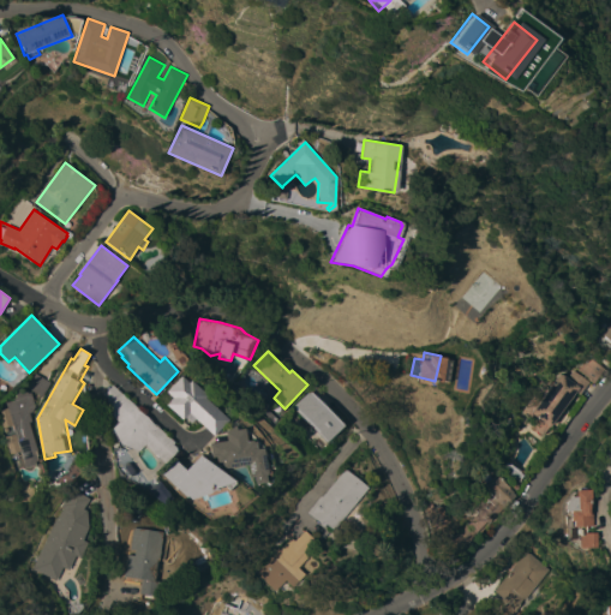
[(586,363),(588,364),(593,358),(607,369),(595,383),(589,378),(591,377),(580,370),(586,363)]
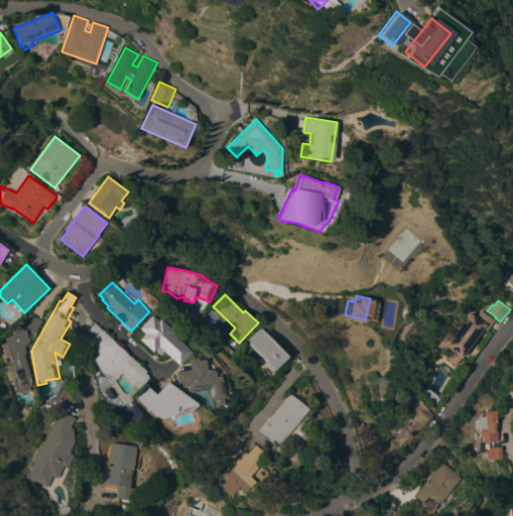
[(489,331),(485,328),(463,358),(462,358),(457,365),(446,357),(453,350),(449,347),(446,351),(439,346),(444,339),(450,343),(472,312),(479,317),(484,310),(497,320),(489,331)]
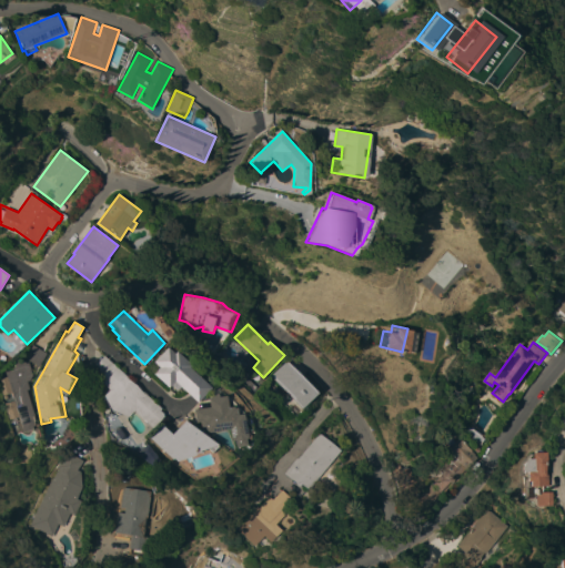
[(27,358),(34,344),(49,353),(44,361),(43,361),(41,366),(27,358)]
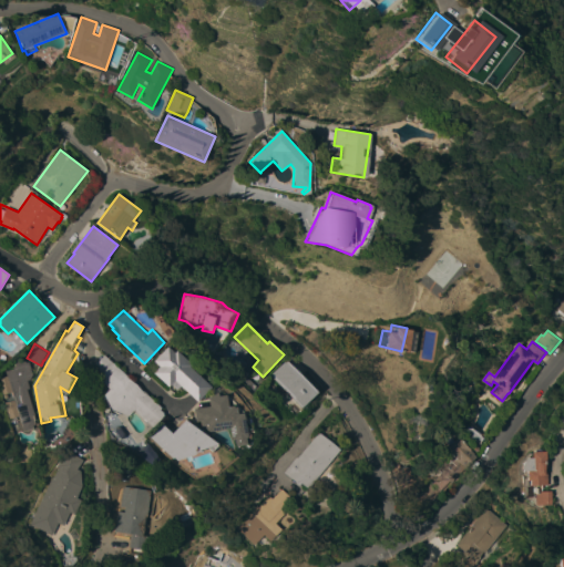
[(196,402),(180,385),(176,390),(171,384),(167,387),(153,373),(160,367),(154,361),(168,346),(175,352),(177,350),(192,364),(190,367),(211,387),(196,402)]
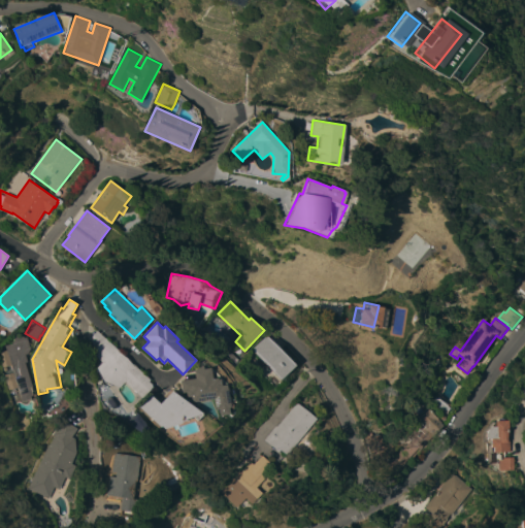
[(151,388),(141,398),(130,388),(125,382),(119,388),(104,382),(97,367),(98,367),(97,357),(94,353),(96,348),(93,344),(93,335),(98,330),(150,380),(148,382),(151,385),(151,388)]
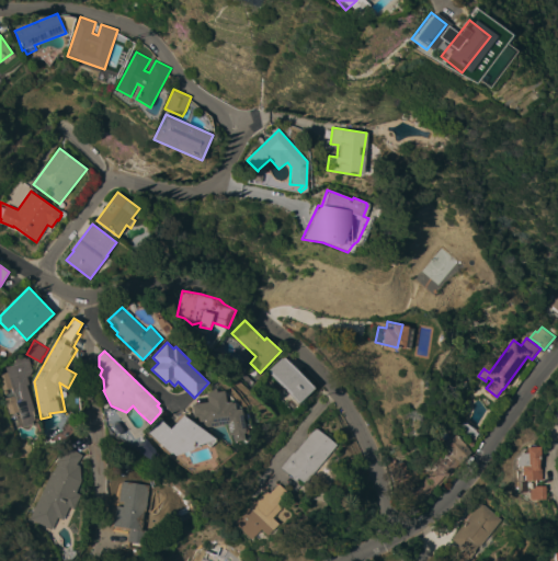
[(34,370),(31,376),(29,376),(31,385),(29,385),(35,410),(34,411),(36,420),(33,421),(34,424),(25,426),(20,411),(12,414),(8,398),(16,396),(14,388),(6,390),(1,375),(9,373),(8,367),(15,365),(15,363),(18,362),(16,359),(27,356),(27,358),(31,357),(34,370)]
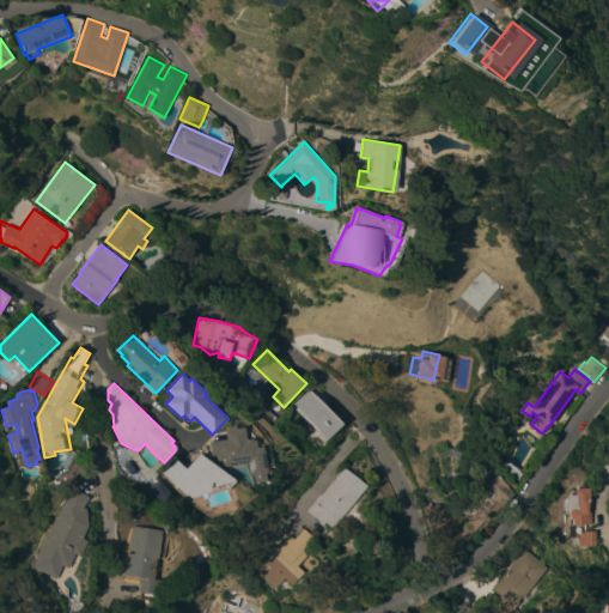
[(293,406),(310,389),(343,424),(327,441),(293,406)]
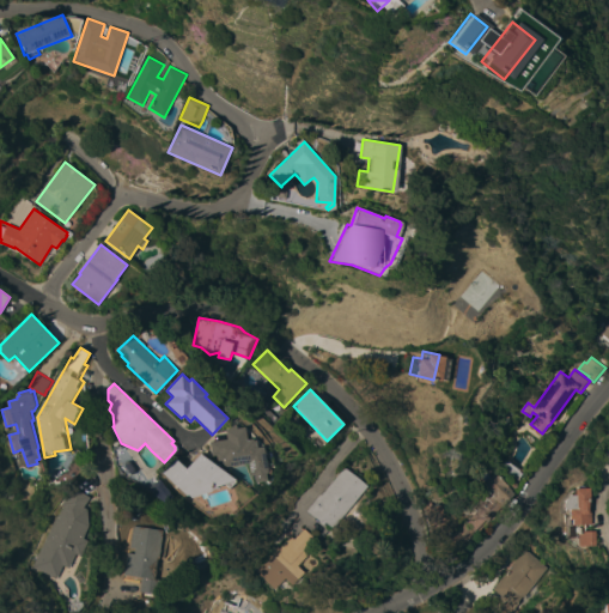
[(207,442),(224,439),(223,430),(229,425),(233,424),(235,429),(242,428),(244,439),(250,438),(250,441),(253,441),(254,448),(260,447),(263,473),(262,473),(263,480),(251,483),(250,474),(247,475),(245,463),(220,467),(219,460),(214,461),(213,455),(209,456),(207,444),(207,442)]
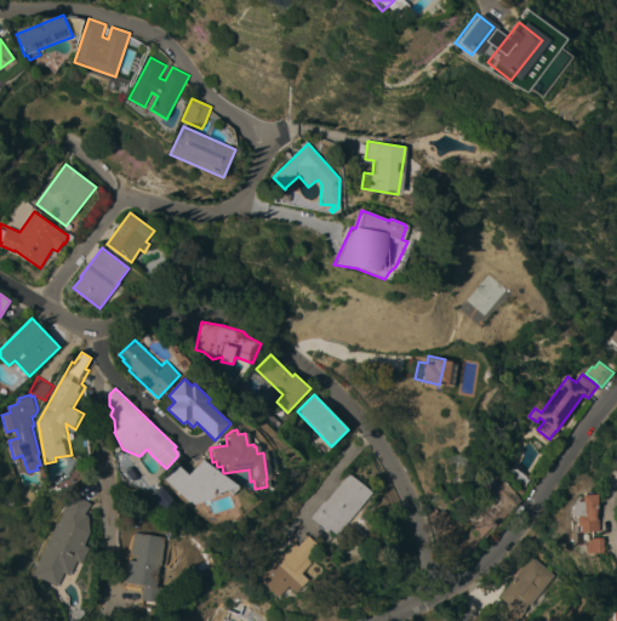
[(160,478),(173,465),(186,476),(201,460),(235,488),(229,494),(224,490),(213,494),(215,494),(189,503),(187,501),(186,502),(160,478)]
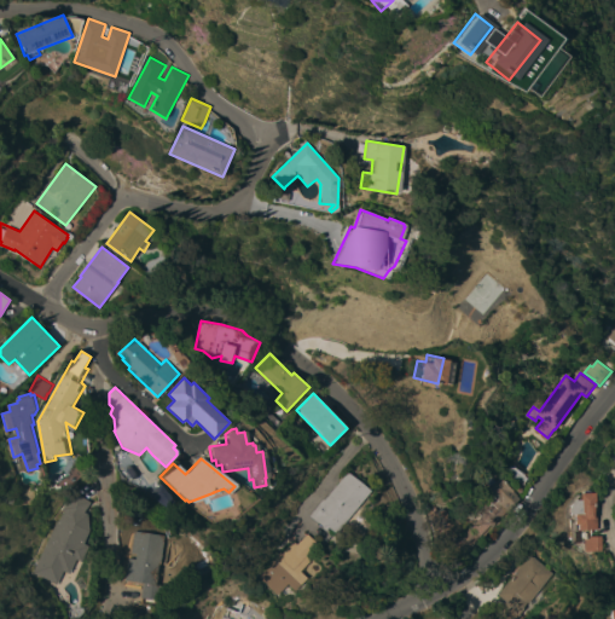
[(125,470),(125,469),(126,468),(127,467),(128,466),(129,466),(131,467),(137,474),(135,476),(134,479),(133,479),(131,479),(125,470)]
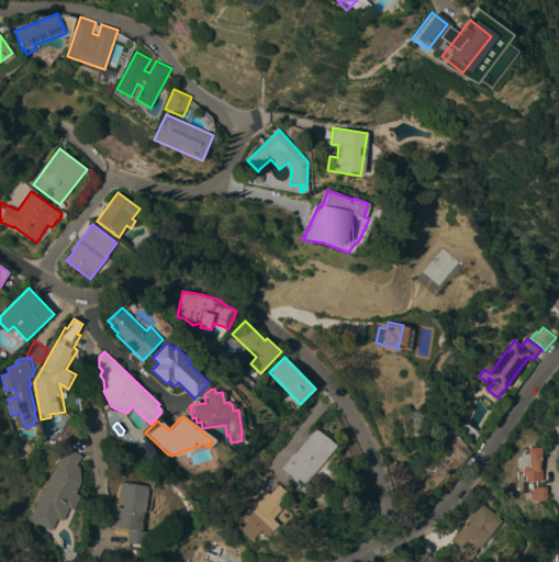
[(479,430),(478,433),(481,435),(477,440),(476,439),(469,437),(469,435),(467,435),(461,427),(465,423),(468,425),(469,424),(479,430)]
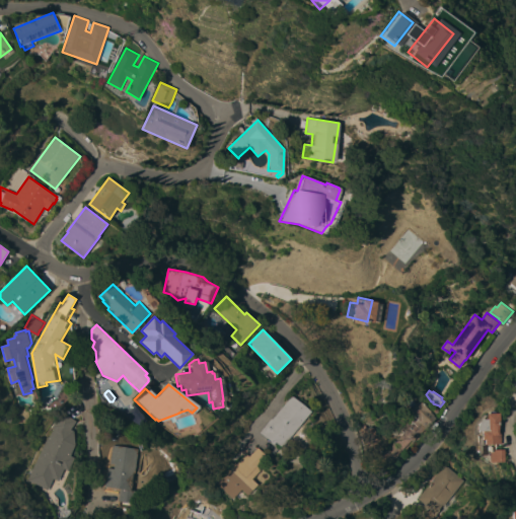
[(312,412),(302,424),(305,426),(293,440),(290,438),(282,447),(276,442),(274,445),(271,442),(272,441),(261,432),(272,419),(273,419),(293,395),(312,412)]
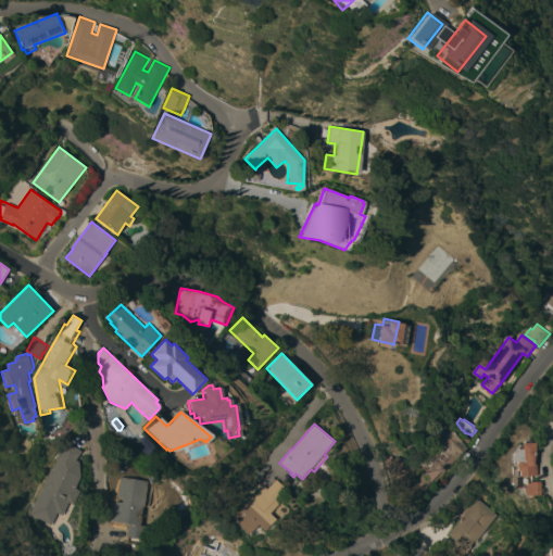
[(464,441),(463,442),(468,447),(457,459),(439,442),(451,429),(464,441)]
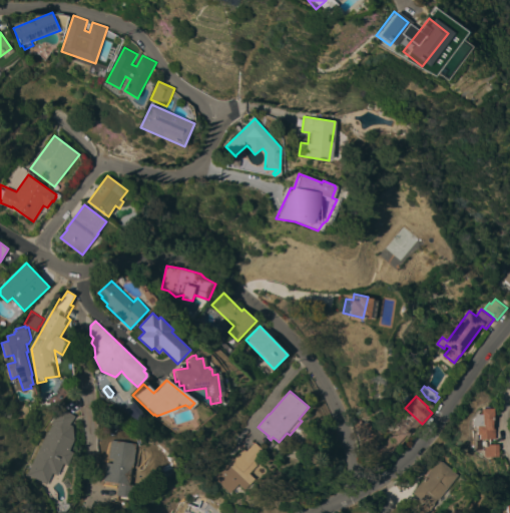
[(122,409),(132,401),(142,416),(136,421),(122,409)]
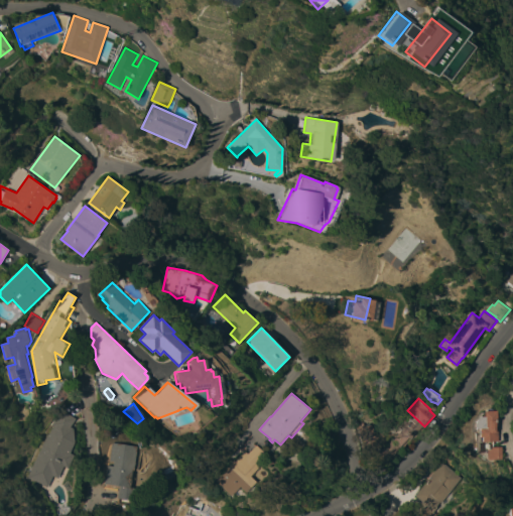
[(477,434),(473,431),(473,420),(481,412),(483,413),(483,411),(487,411),(488,409),(489,408),(491,409),(493,410),(496,410),(497,431),(497,441),(485,441),(485,448),(486,449),(487,450),(487,447),(500,446),(501,459),(499,460),(499,461),(489,462),(478,453),(477,434)]
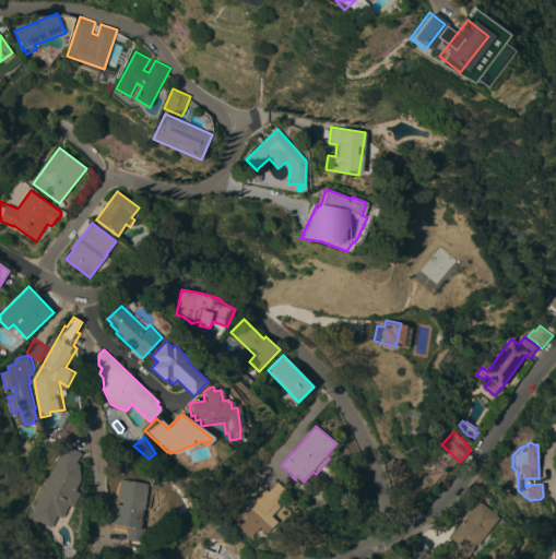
[(51,475),(61,461),(59,460),(69,444),(83,453),(78,463),(87,468),(78,491),(81,494),(74,507),(71,506),(64,518),(59,515),(55,526),(44,522),(44,492),(51,475)]
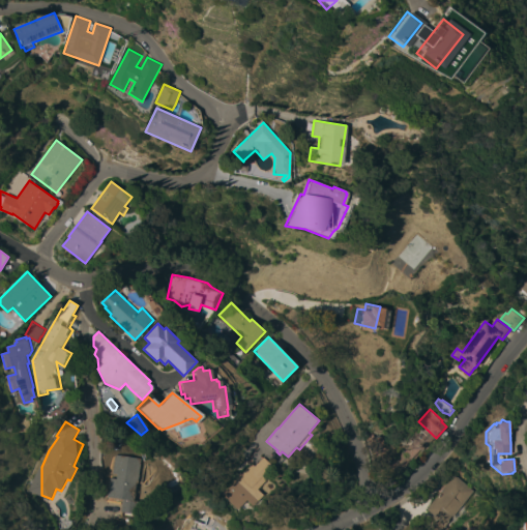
[(412,461),(413,462),(390,481),(377,466),(370,440),(386,436),(392,458),(390,459),(391,461),(393,461),(404,452),(427,432),(435,441),(412,461)]
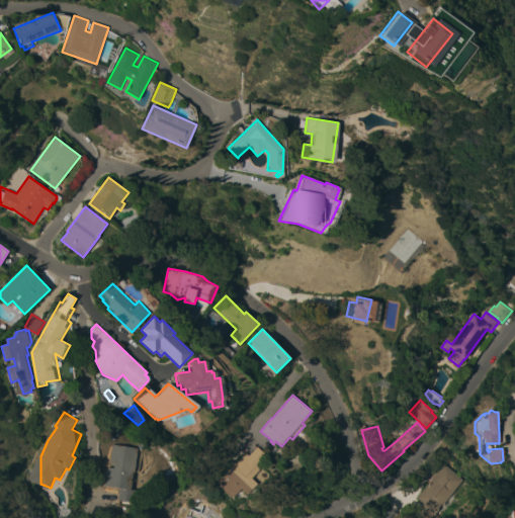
[(110,443),(121,445),(122,439),(131,441),(130,447),(139,448),(135,470),(150,478),(144,493),(134,491),(132,503),(117,500),(120,488),(104,485),(110,443)]
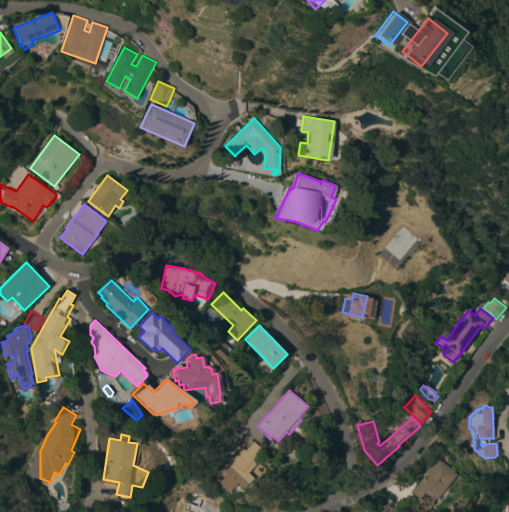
[(234,458),(244,447),(247,450),(255,442),(264,450),(255,459),(258,462),(248,472),(254,478),(243,488),(238,483),(229,491),(220,483),(218,485),(211,478),(232,456),(234,458)]
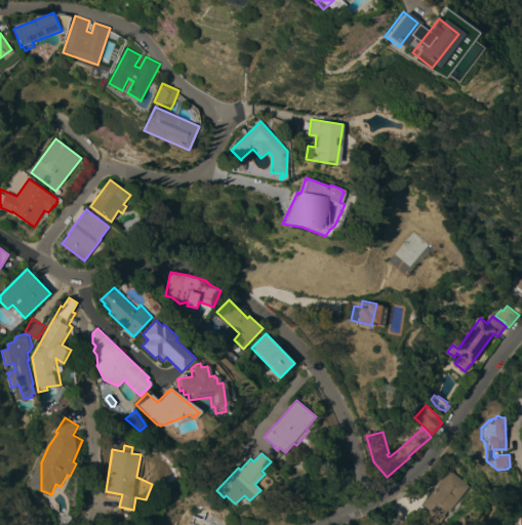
[(41,490),(31,485),(41,462),(41,490)]
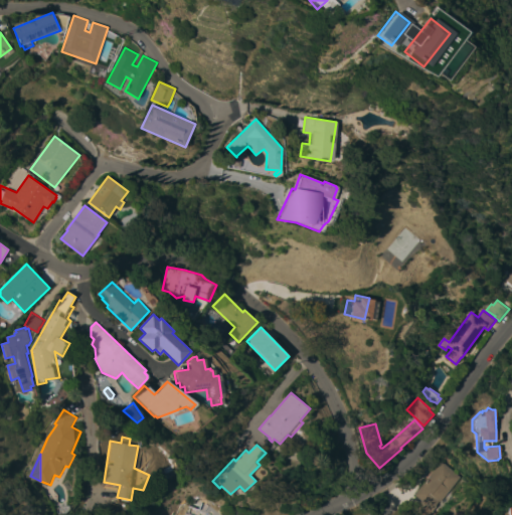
[(443,461),(463,477),(443,502),(441,501),(438,506),(439,507),(435,511),(436,512),(433,514),(417,514),(414,512),(423,500),(415,495),(443,461)]
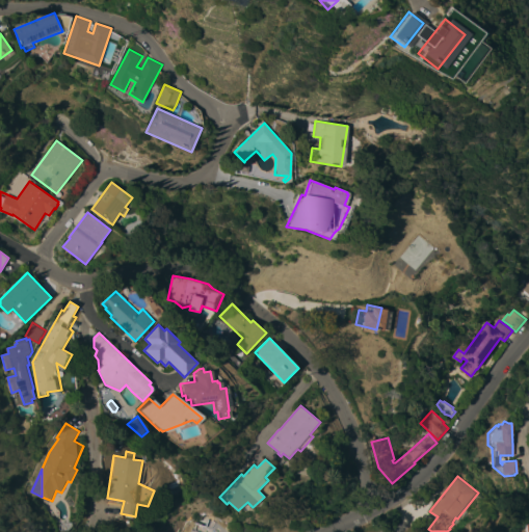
[(192,531),(196,523),(208,519),(237,531),(192,531)]
